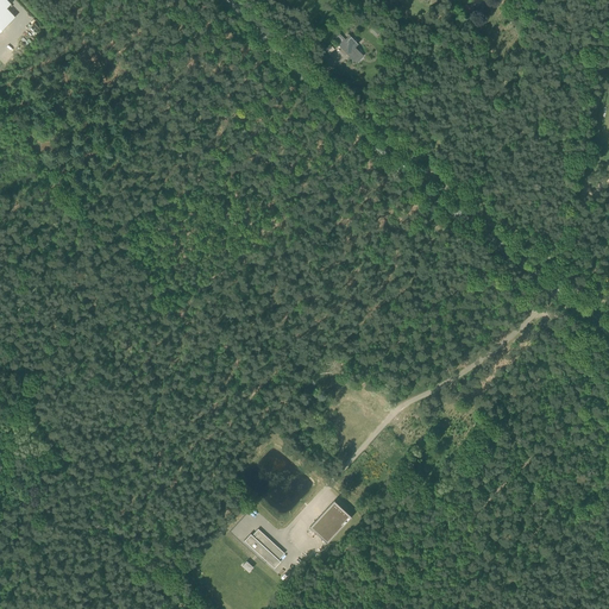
[(0,0),(0,14),(7,8),(11,4),(6,0),(0,0)]
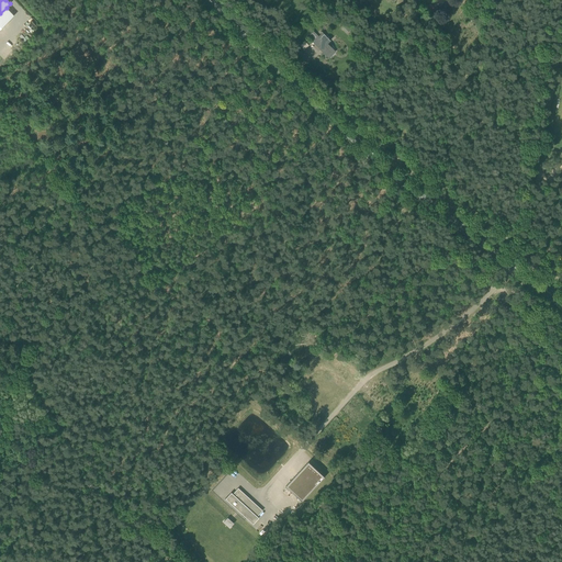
[(319,37),(313,31),(310,35),(316,42),(314,44),(328,58),(333,54),(328,49),(332,47),(328,45),(332,42),(324,33),(319,37)]
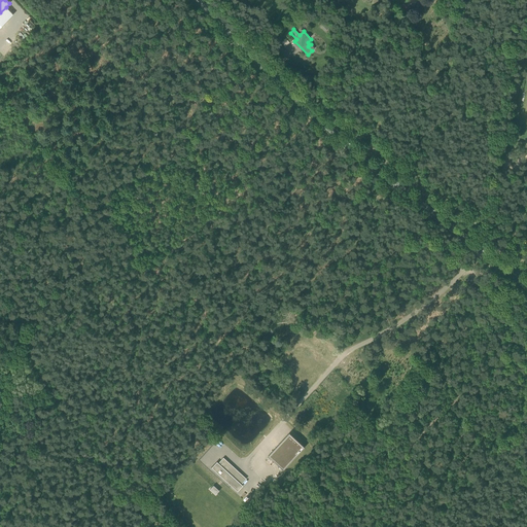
[(290,431),(266,457),(281,472),(306,447),(290,431)]
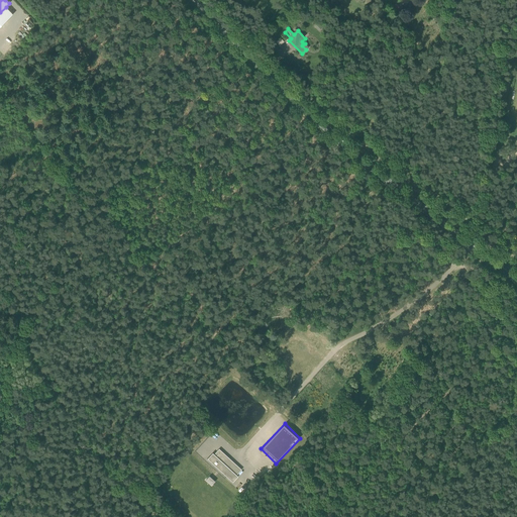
[(241,470),(219,448),(214,454),(213,453),(207,458),(232,482),(238,477),(236,475),(241,470)]
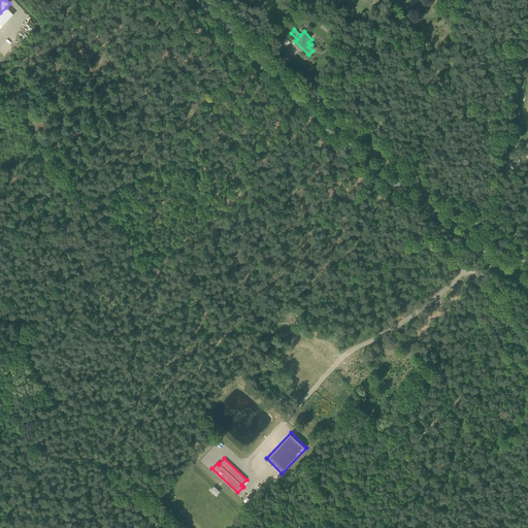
[(220,492),(217,489),(213,486),(210,490),(216,495),(220,492)]
